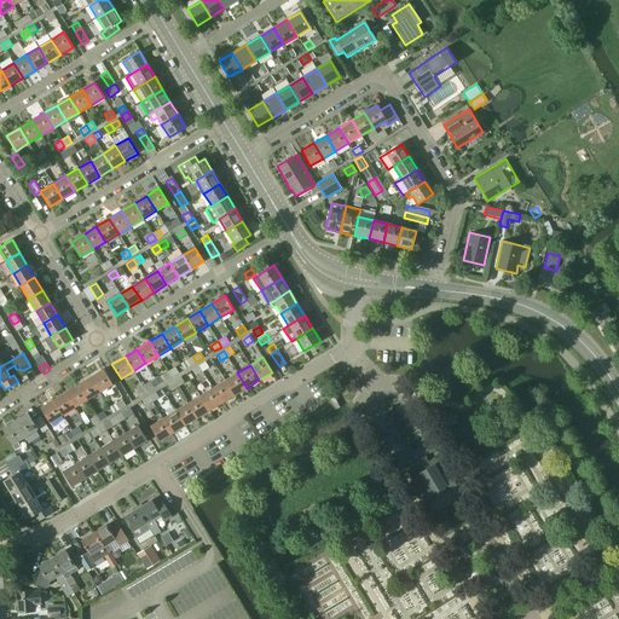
[(175,366),(168,371),(172,377),(179,372),(175,366)]
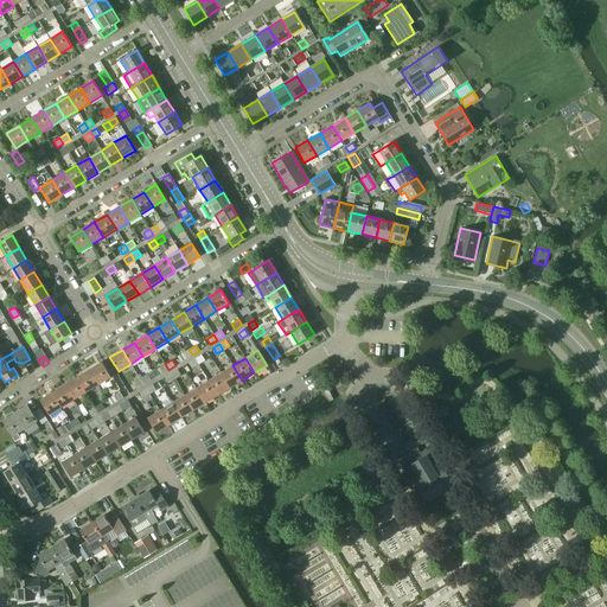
[(198,364),(195,359),(189,363),(192,369),(198,364)]
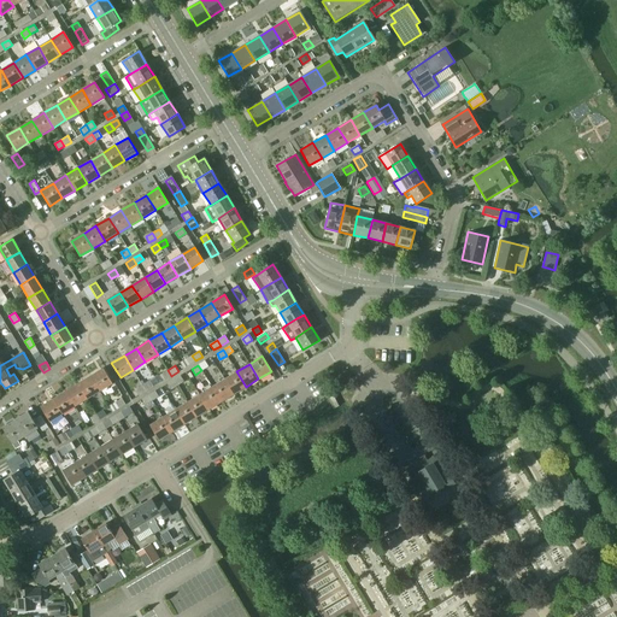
[(103,369),(90,376),(99,391),(112,383),(103,369)]
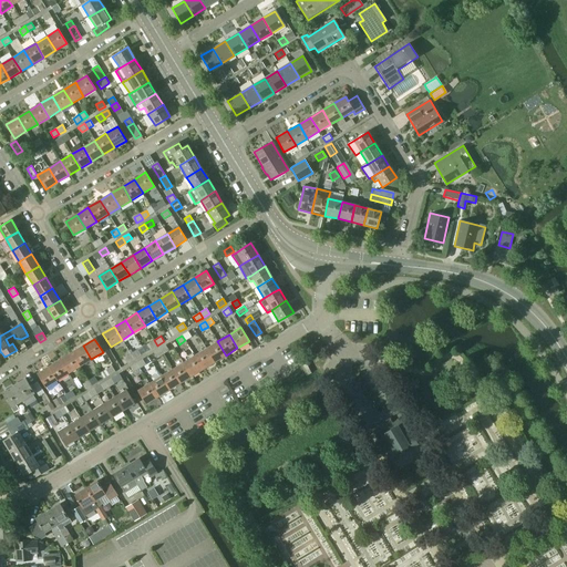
[(217,341),(206,348),(215,362),(226,356),(217,341)]
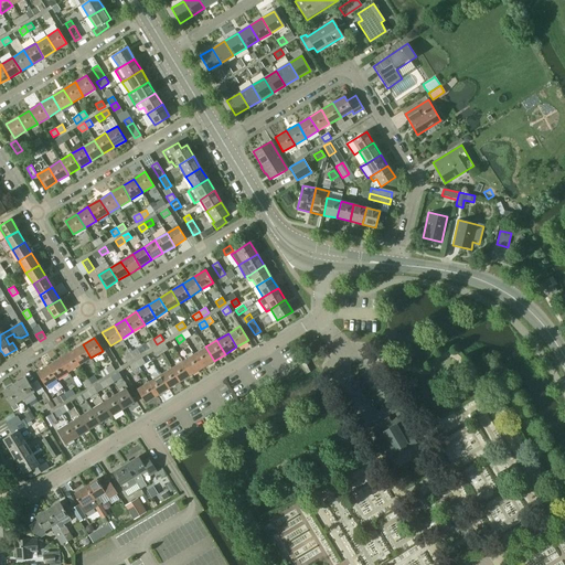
[(83,344),(72,351),(80,364),(91,358),(83,344)]
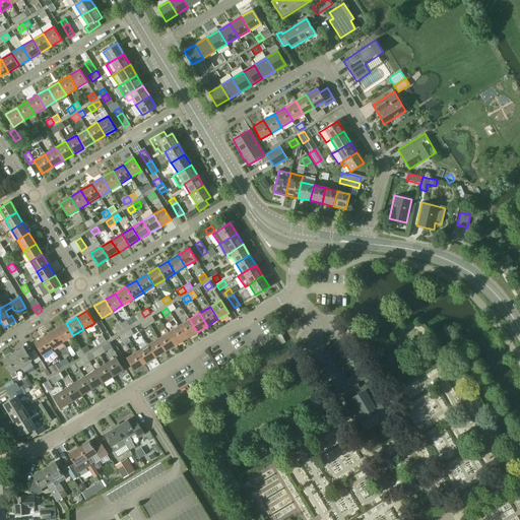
[(151,317),(146,320),(149,325),(154,322),(151,317)]
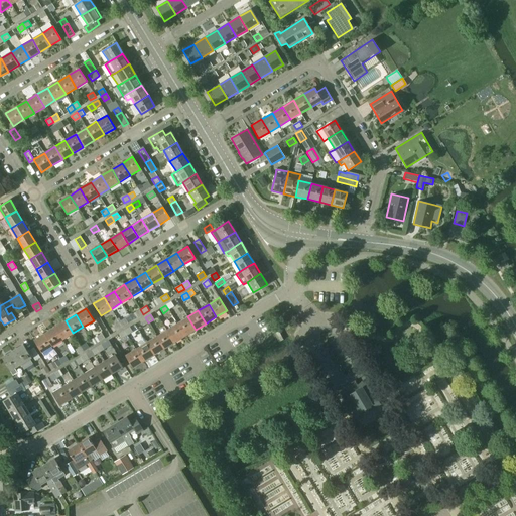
[(187,316),(177,324),(184,336),(196,330),(187,316)]
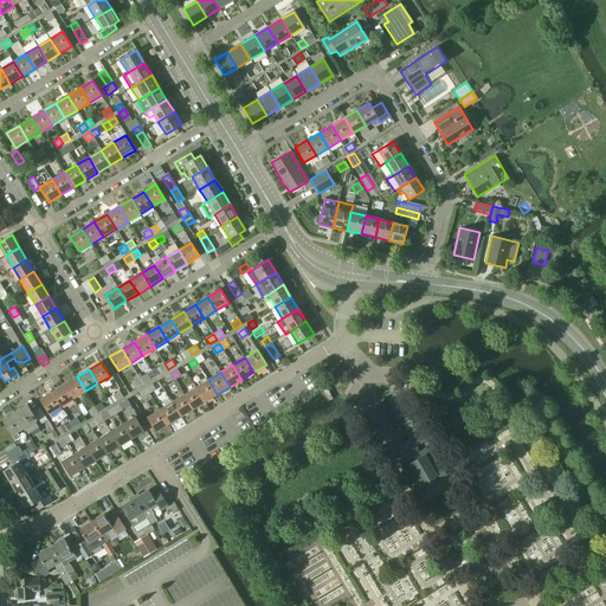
[(174,379),(171,373),(163,378),(168,384),(174,379)]
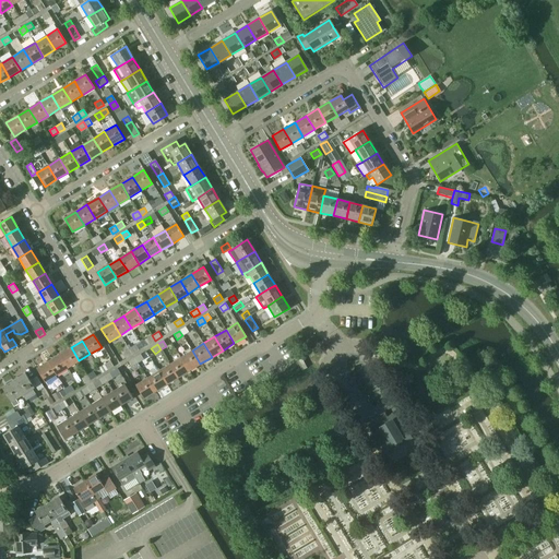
[(135,345),(129,349),(132,355),(139,351),(135,345)]
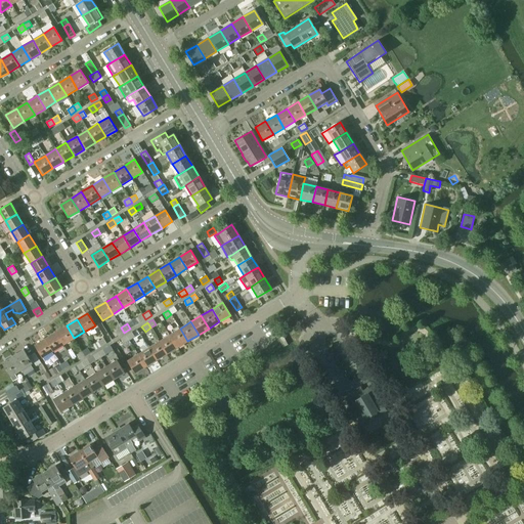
[(67,325),(55,333),(63,345),(74,338),(67,325)]
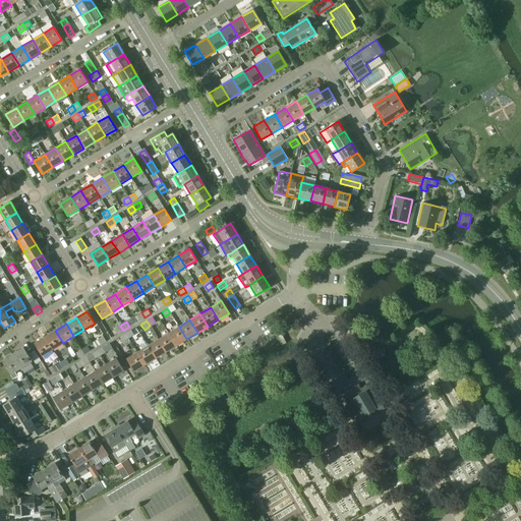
[(123,331),(120,326),(114,329),(117,334),(123,331)]
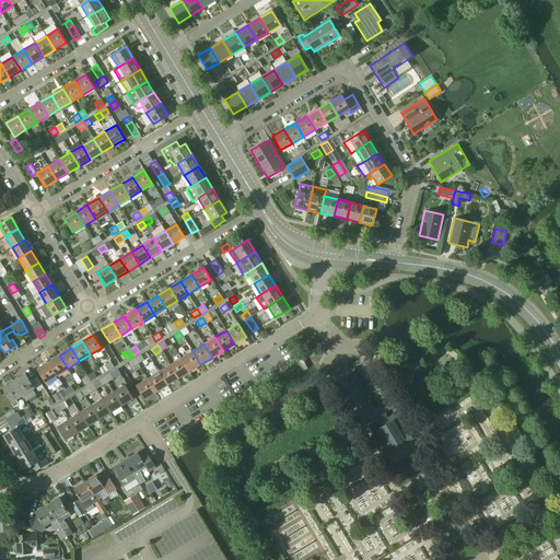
[(193,351),(181,358),(189,372),(200,364),(193,351)]
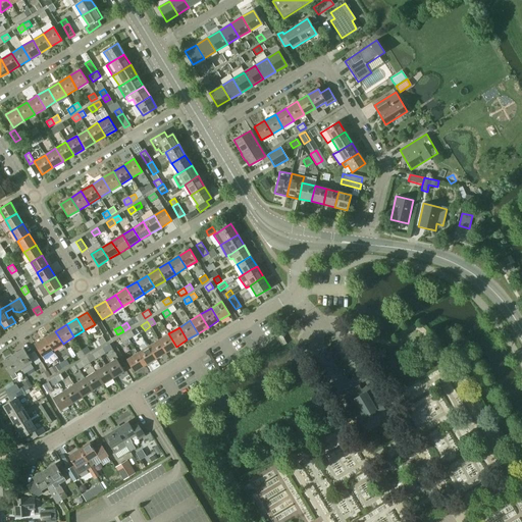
[(55,331),(45,337),(52,350),(63,344),(55,331)]
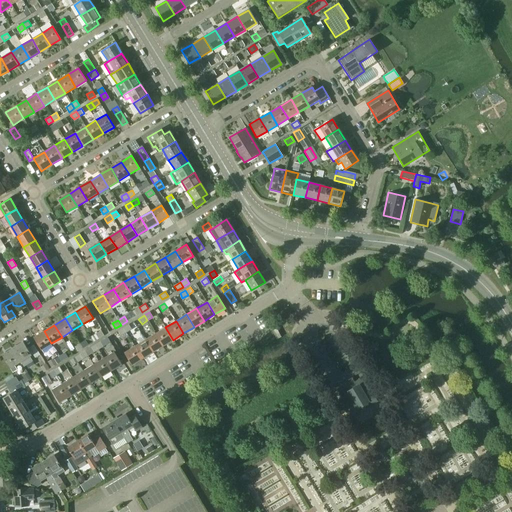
[(129,325),(123,328),(126,333),(131,329),(129,325)]
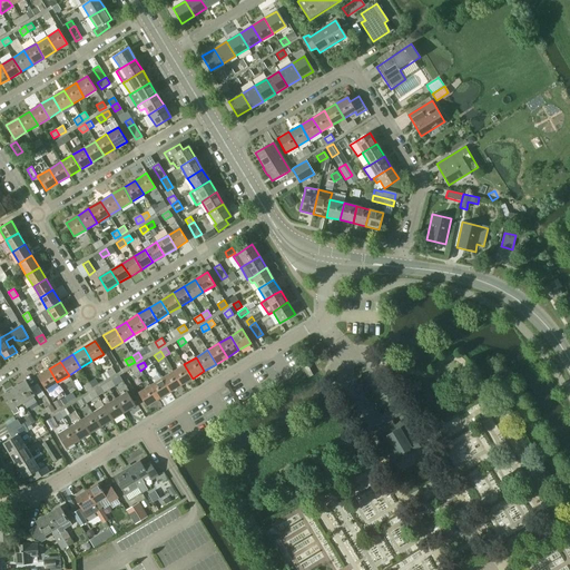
[(184,364),(173,371),(182,385),(193,379),(184,364)]
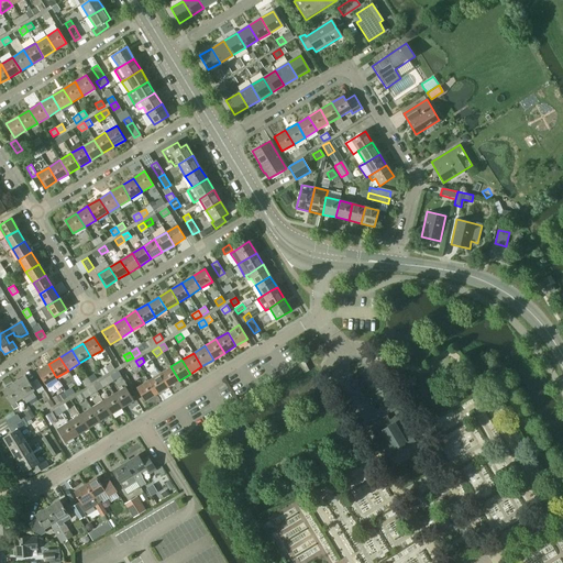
[(309,371),(304,360),(298,362),(304,373),(309,371)]
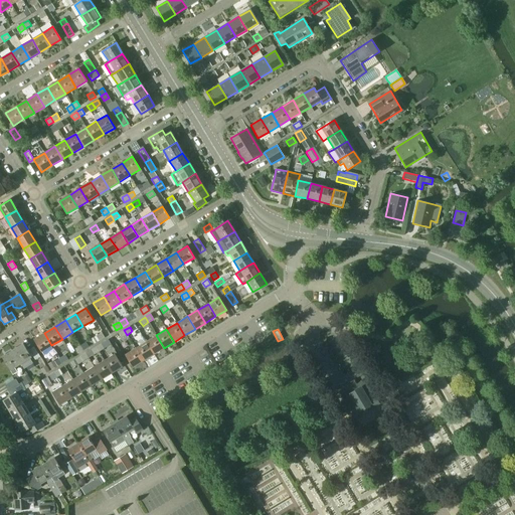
[(127,335),(124,330),(119,333),(122,338),(127,335)]
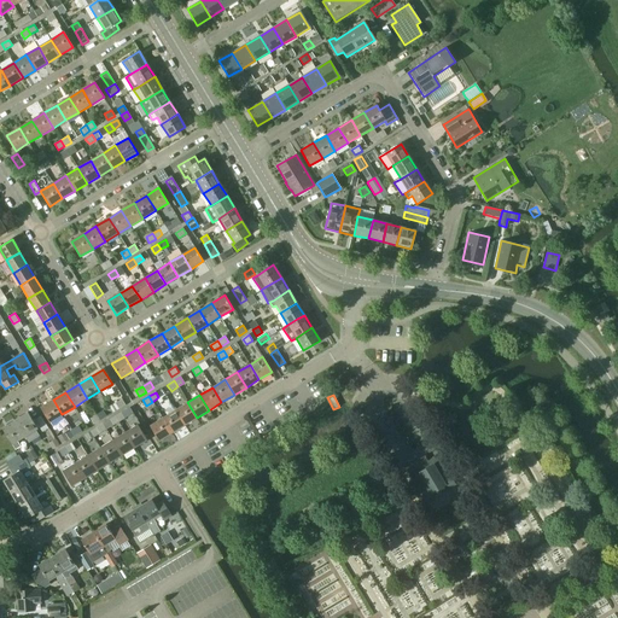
[(109,407),(112,413),(126,404),(122,398),(109,407)]
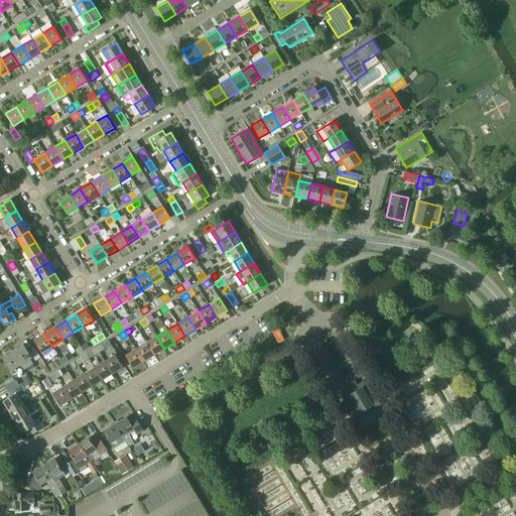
[(51,346),(44,334),(33,340),(33,341),(41,353),(51,346)]
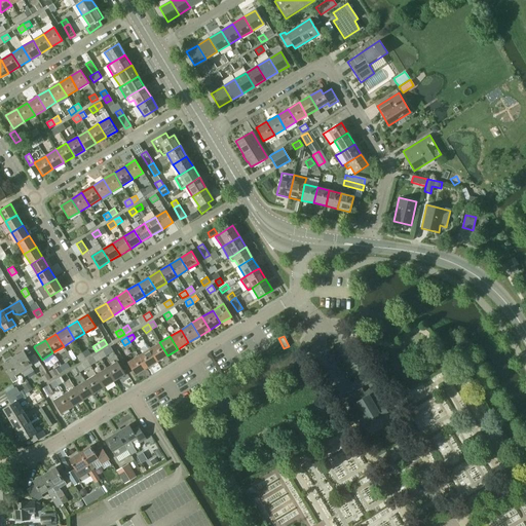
[(159,342),(149,349),(156,362),(167,355),(159,342)]
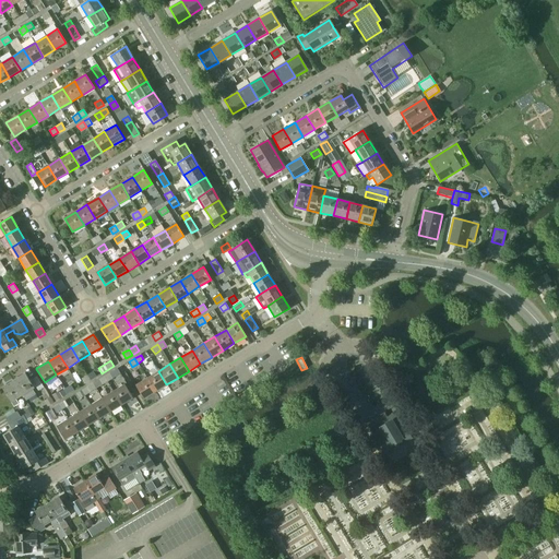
[(93,371),(87,375),(91,380),(96,377),(93,371)]
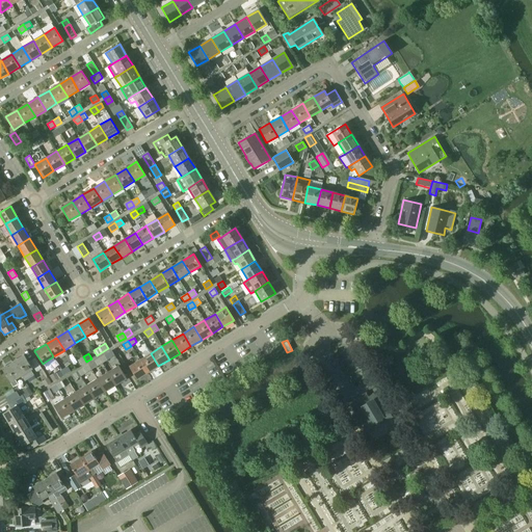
[(151,353),(139,360),(148,373),(158,366),(151,353)]
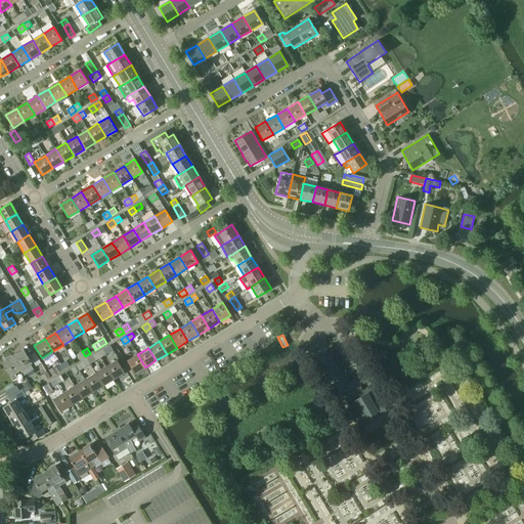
[(71,349),(67,351),(72,359),(76,357),(71,349)]
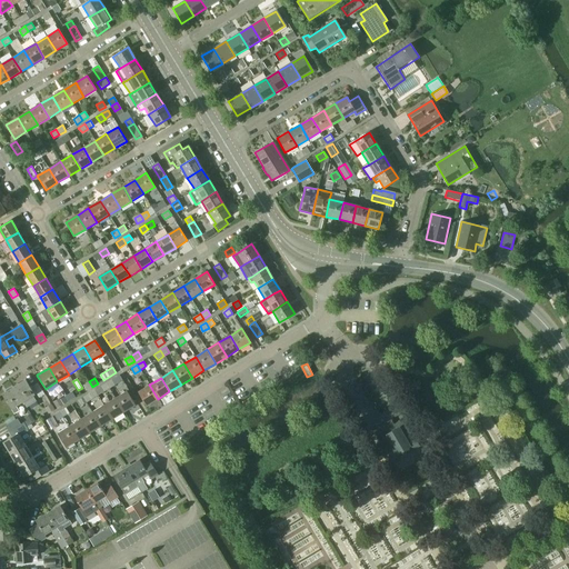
[(111,379),(106,383),(109,389),(116,385),(111,379)]
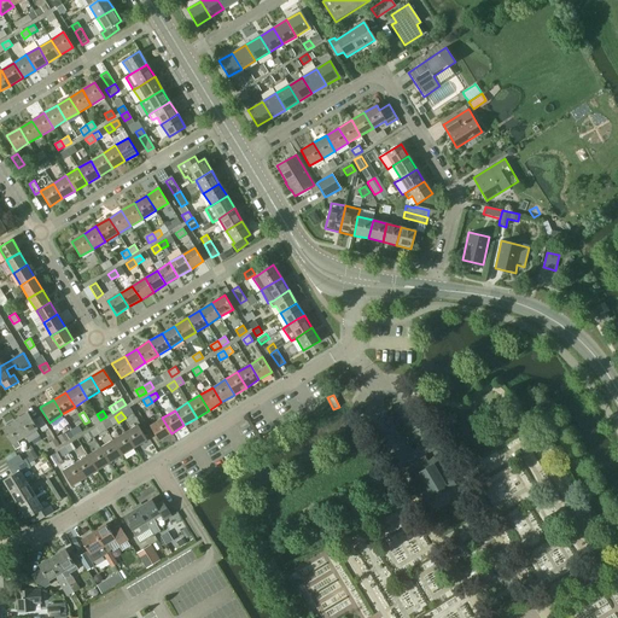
[(28,413),(15,420),(25,436),(29,443),(40,436),(35,430),(38,429),(28,413)]
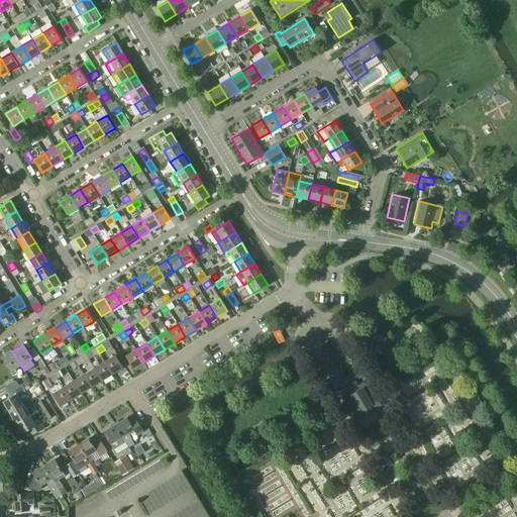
[(84,351),(81,346),(75,350),(78,355),(84,351)]
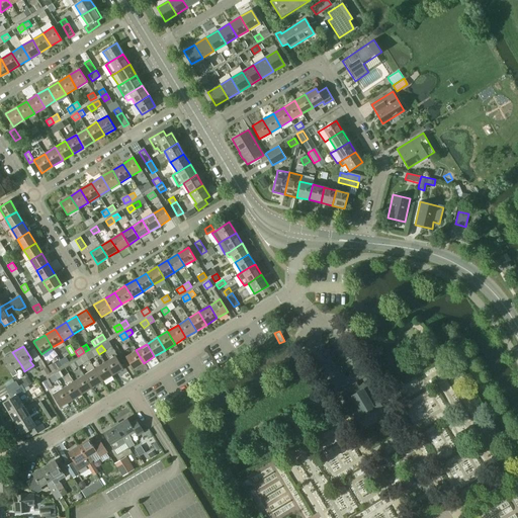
[(99,354),(96,349),(91,352),(94,357),(99,354)]
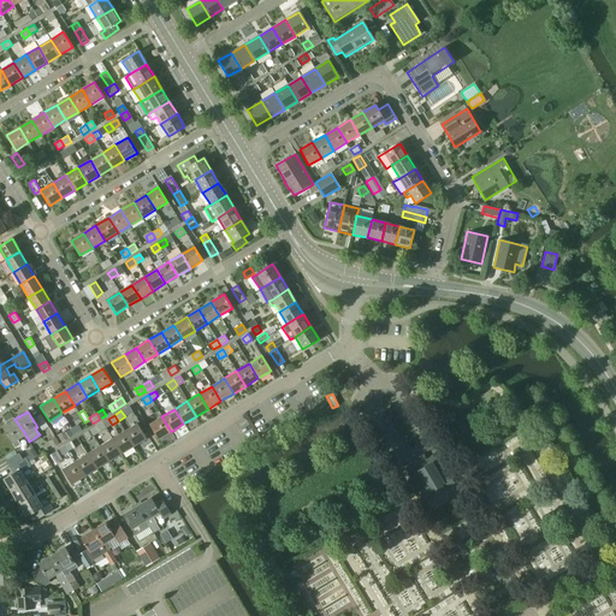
[(40,416),(35,420),(42,432),(48,428),(40,416)]
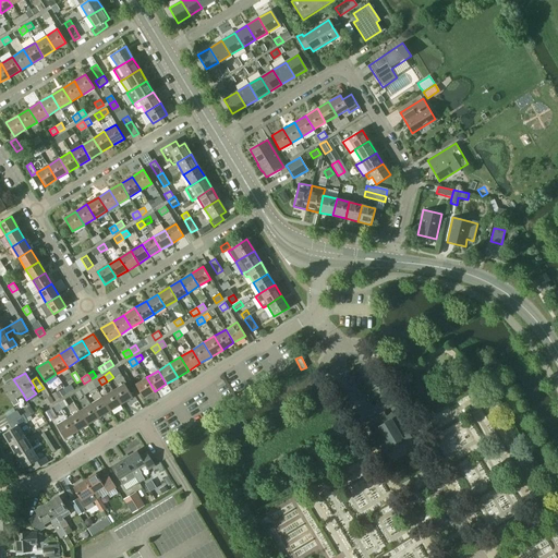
[(155,391),(146,377),(135,384),(144,398),(155,391)]
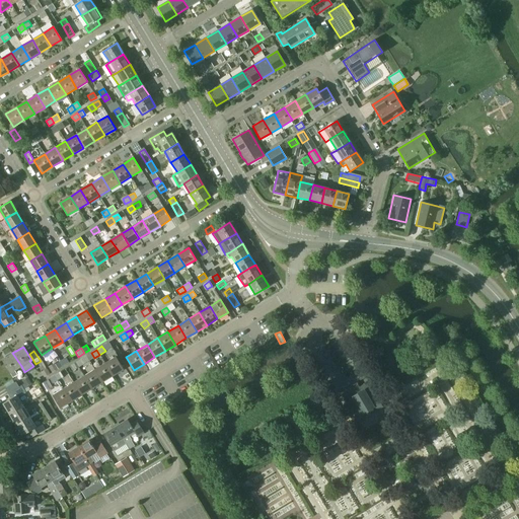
[(21,366),(12,353),(2,360),(10,373),(13,377),(17,375),(14,370),(21,366)]
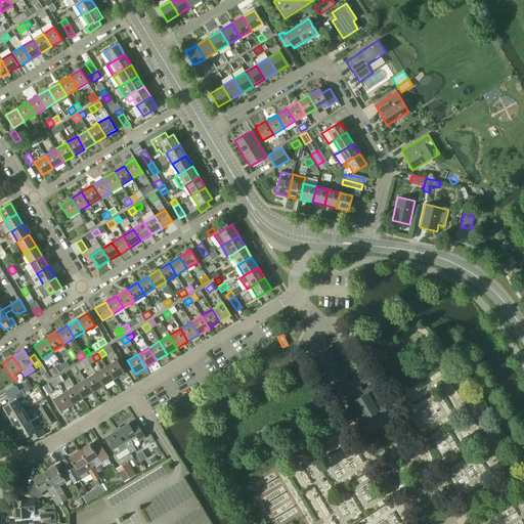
[(108,365),(105,366),(114,380),(117,378),(125,373),(123,370),(117,360),(108,365)]
